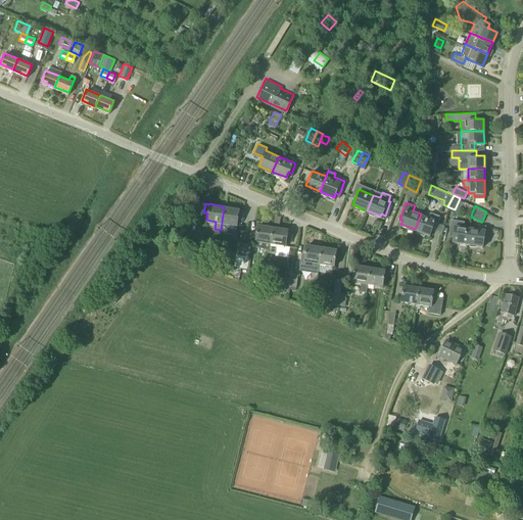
[(224,206),(222,222),(221,230),(227,231),(228,223),(237,225),(239,208),(224,206)]
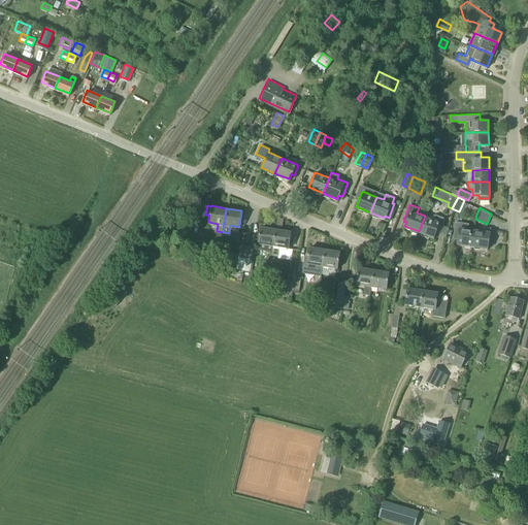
[(425,216),(419,231),(433,236),(438,222),(441,224),(444,217),(434,212),(433,217),(432,216),(431,218),(425,216)]
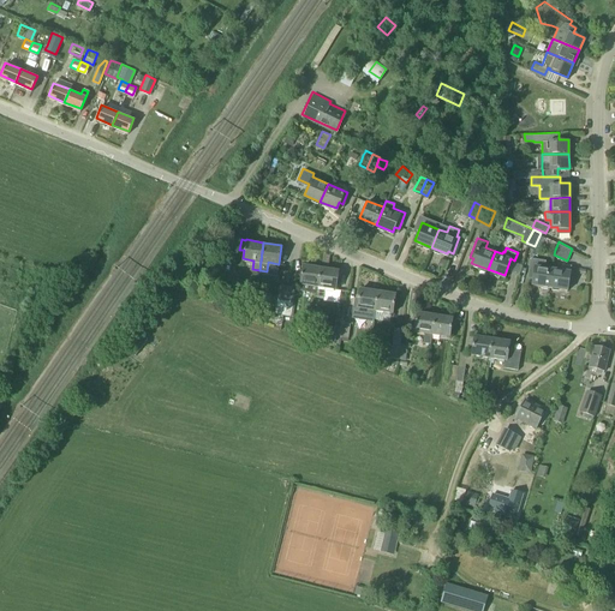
[(531,282),(549,286),(551,267),(542,265),(543,258),(530,256),(527,270),(533,270),(531,282)]
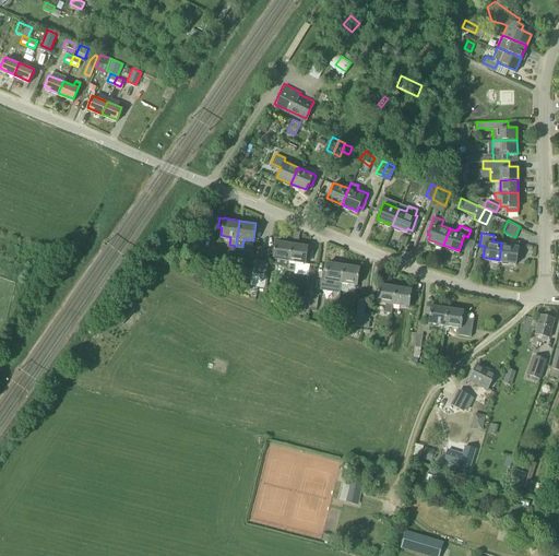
[(501,243),(499,260),(515,262),(519,239),(510,237),(509,244),(501,243)]
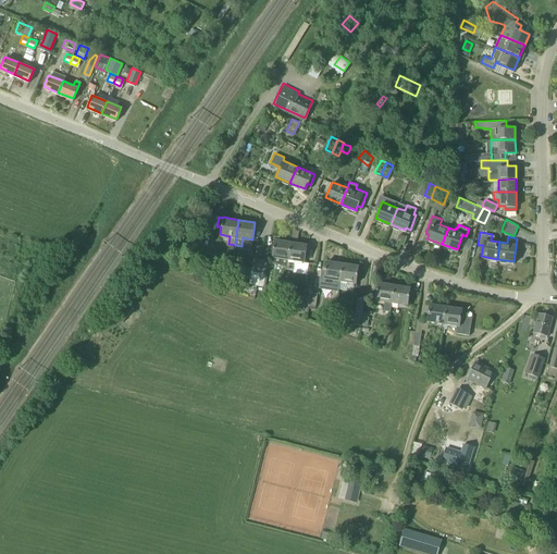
[(472,247),(474,238),(467,237),(465,246),(472,247)]
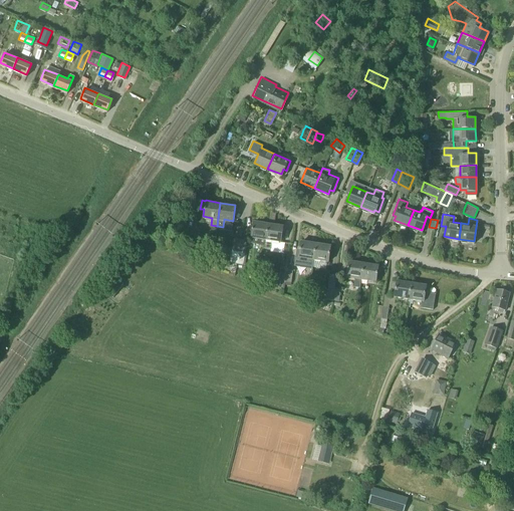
[(251,241),(264,243),(267,222),(253,220),(250,236),(252,236),(251,241)]
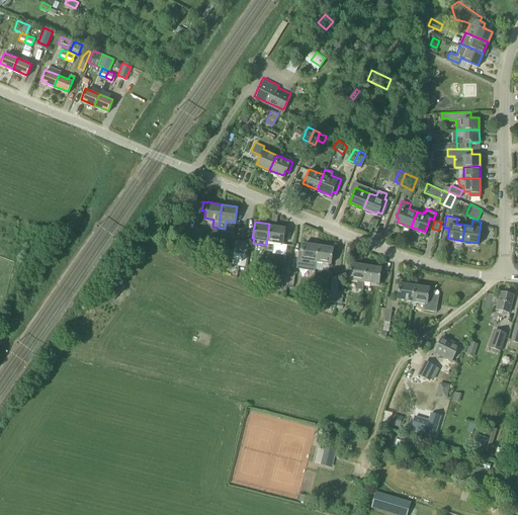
[(269,224),(266,245),(266,248),(272,249),(273,241),(282,242),(284,226),(269,224)]
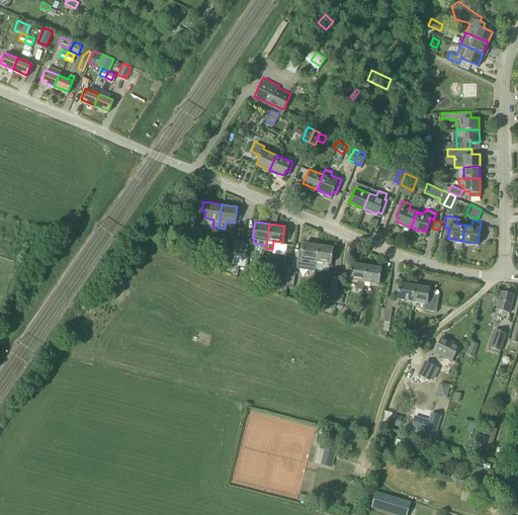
[(201,234),(196,233),(194,245),(193,247),(194,247),(199,248),(201,234)]
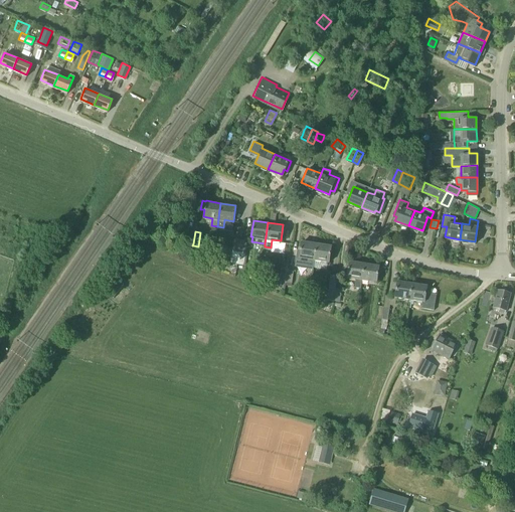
[(231,261),(237,262),(240,237),(234,236),(231,261)]
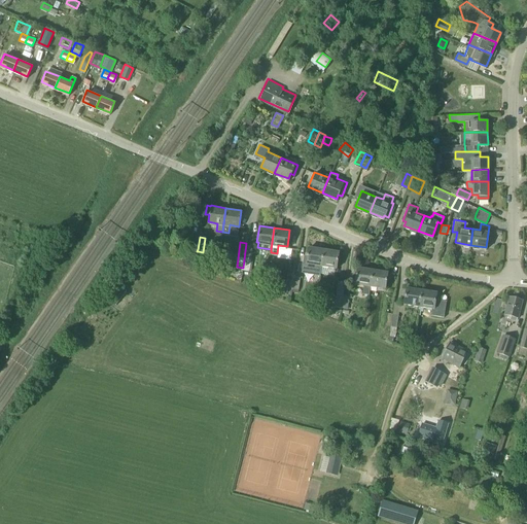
[(246,243),(243,268),(249,269),(252,244),(246,243)]
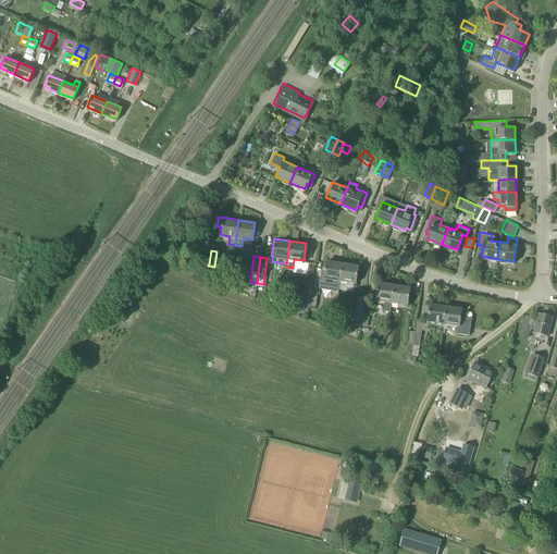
[(343,262),(326,260),(324,269),(322,269),(320,285),(333,287),(334,286),(338,287),(339,280),(343,262)]
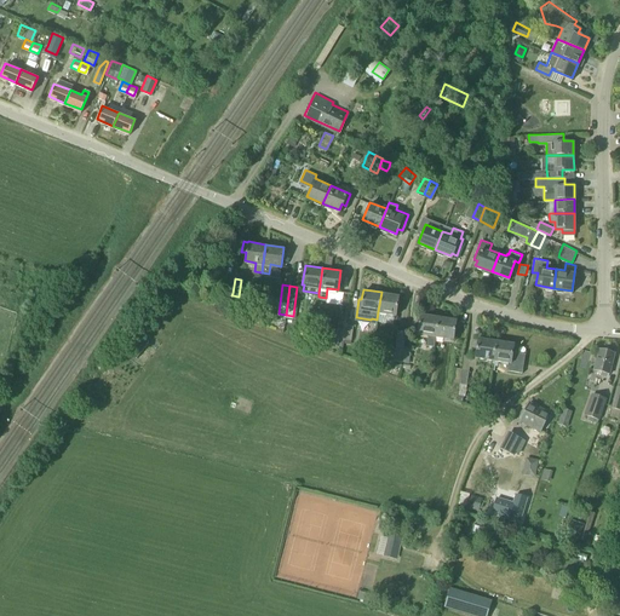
[(382,292),(378,311),(396,314),(399,294),(382,292)]
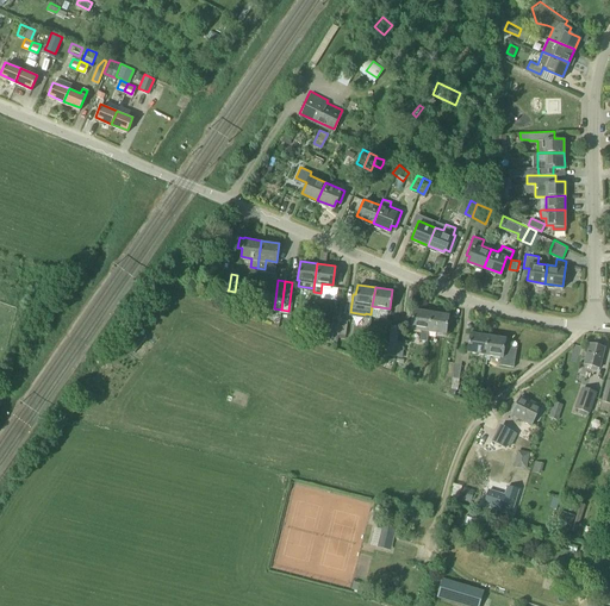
[(427,338),(429,329),(431,311),(414,307),(411,326),(422,329),(419,337),(427,338)]
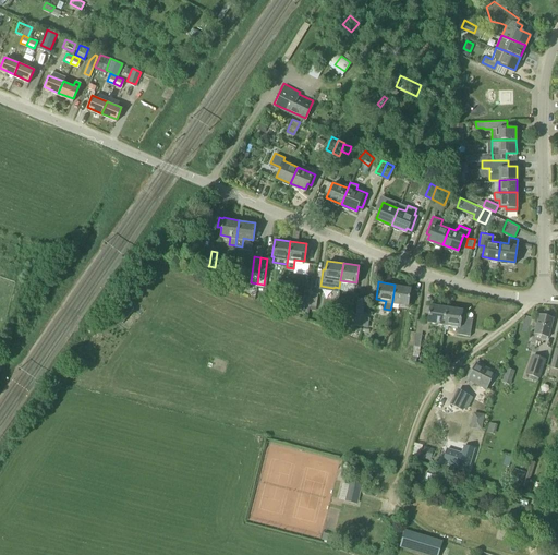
[(395,285),(392,301),(408,304),(411,287),(395,285)]
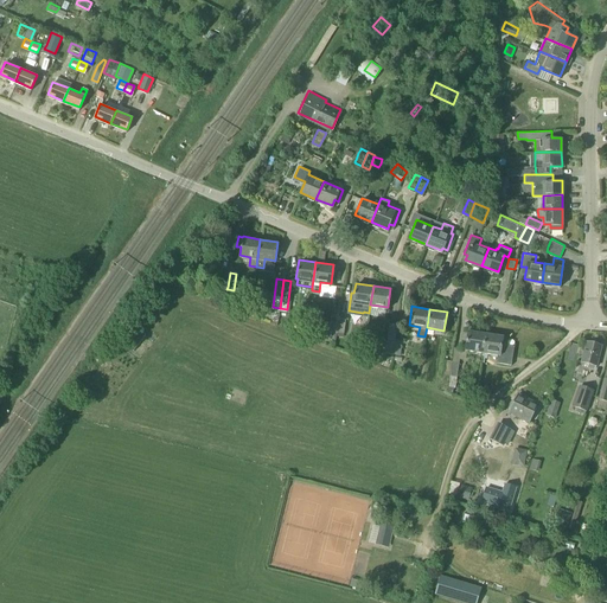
[(337,331),(339,316),(331,315),(328,328),(327,328),(325,340),(334,341),(336,334),(337,331)]
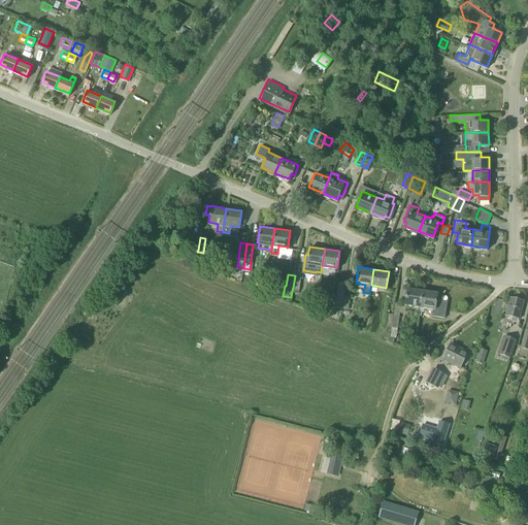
[(405,303),(421,305),(423,289),(407,287),(405,303)]
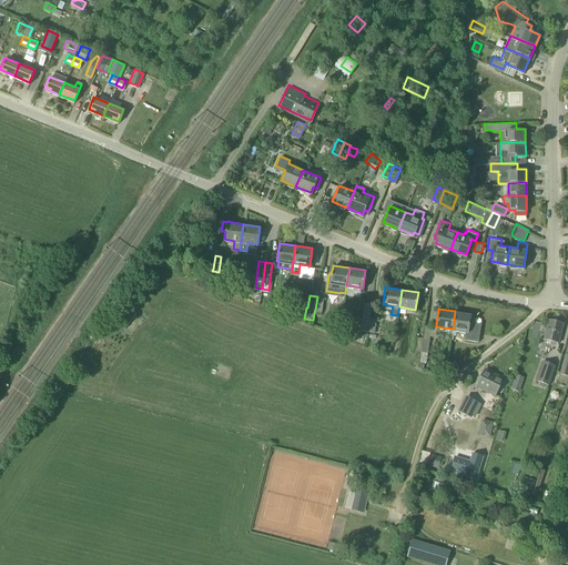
[(455,311),(453,329),(466,331),(465,338),(479,340),(482,322),(470,321),(470,313),(455,311)]
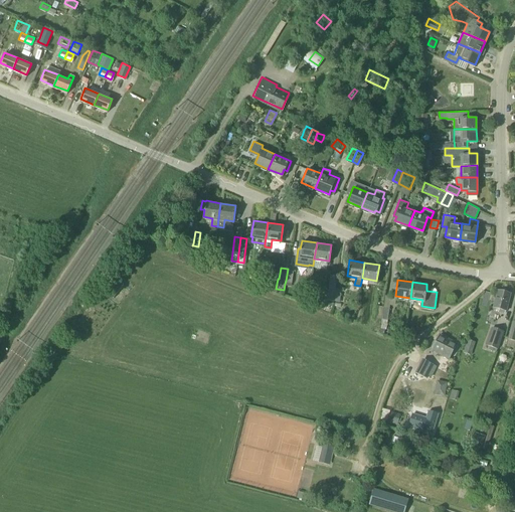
[(493,306),(506,309),(510,293),(498,289),(493,306)]
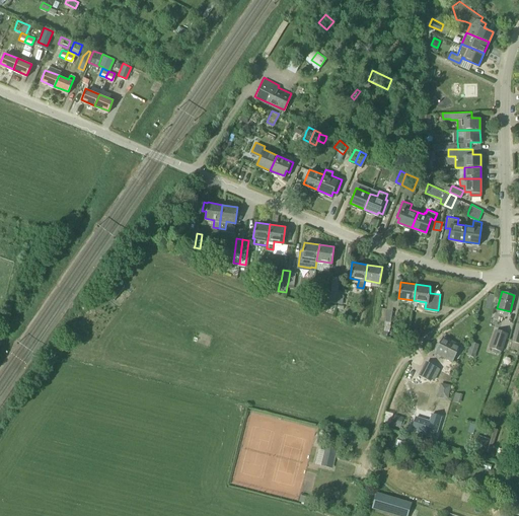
[(386,308),(384,319),(390,320),(392,308),(386,308)]
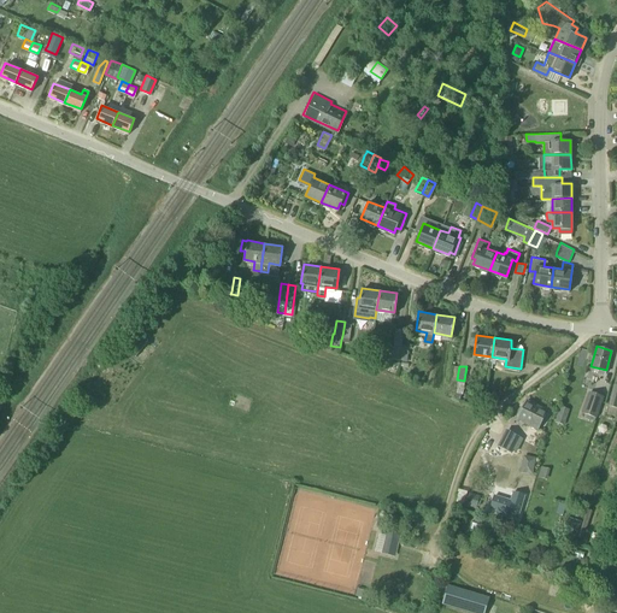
[(582,411),(585,412),(583,414),(594,418),(603,395),(589,390),(582,411)]
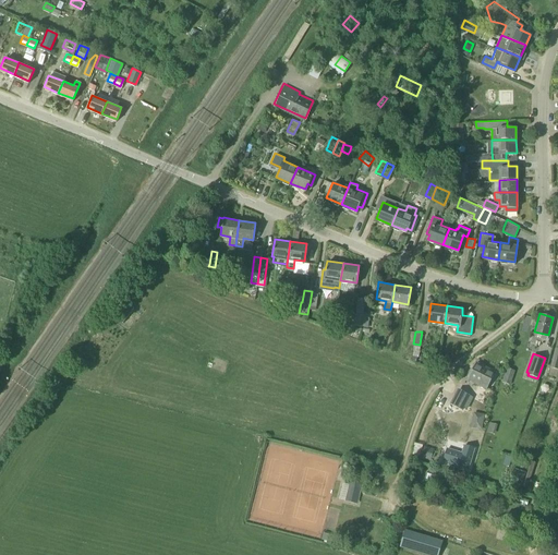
[(468,377),(486,387),(495,370),(476,360),(468,377)]
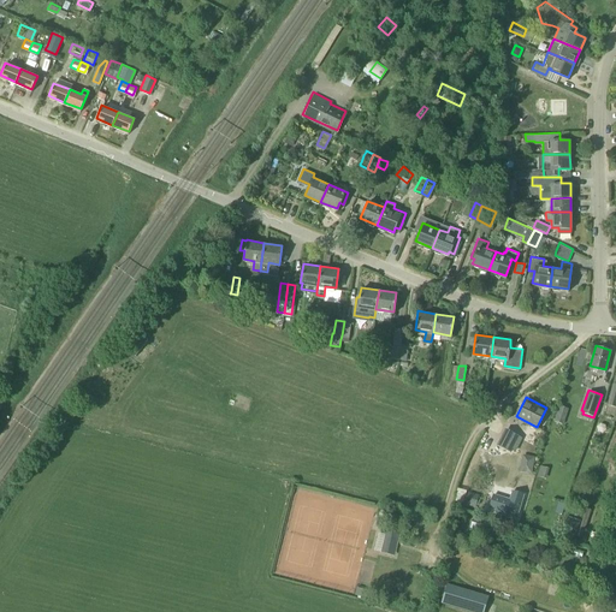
[(502,446),(511,450),(513,446),(515,447),(521,435),(509,431),(502,446)]
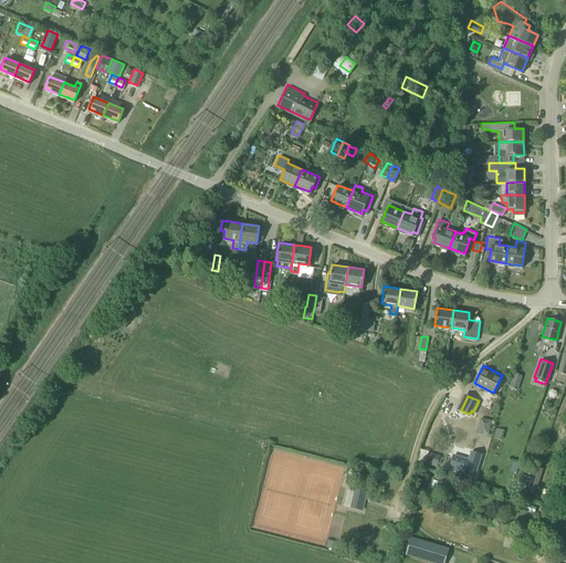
[(428,450),(426,461),(436,465),(439,454),(428,450)]
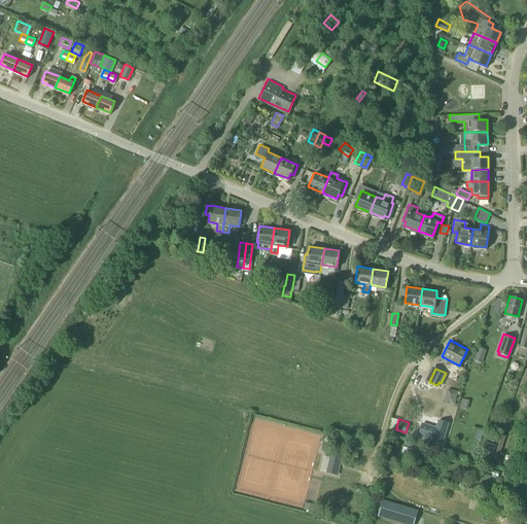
[(437,419),(435,426),(422,422),(418,433),(442,441),(446,430),(446,429),(447,425),(448,422),(437,419)]
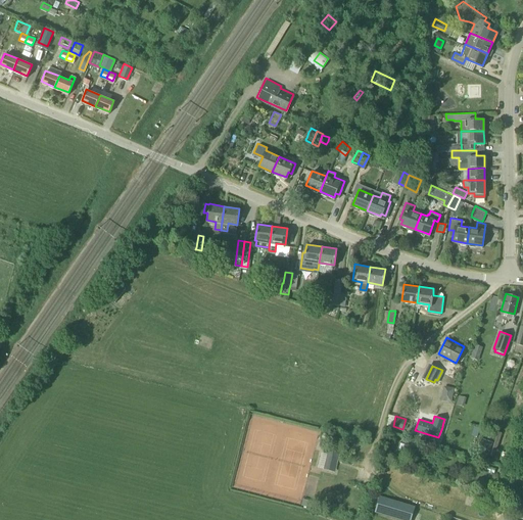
[(489,454),(493,455),(502,431),(497,429),(489,454)]
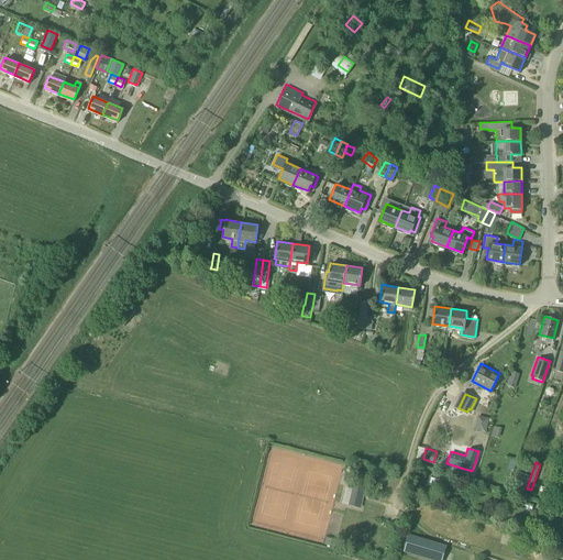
[(529,475),(518,472),(516,479),(516,480),(527,483),(529,475)]
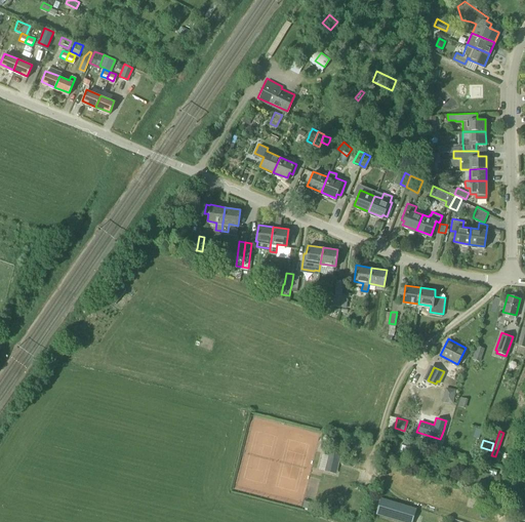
[(408,453),(410,446),(401,444),(399,451),(408,453)]
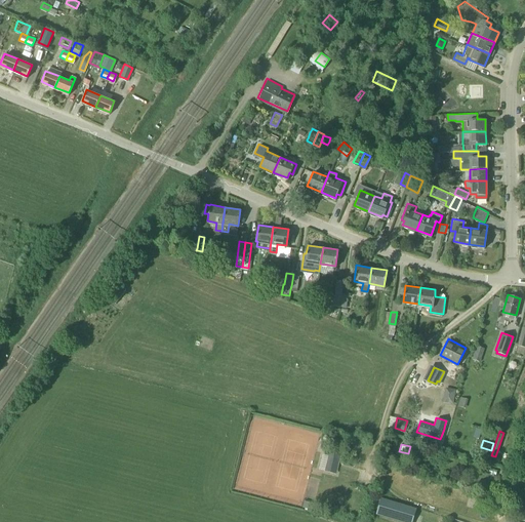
[(326,465),(336,468),(339,454),(329,451),(326,465)]
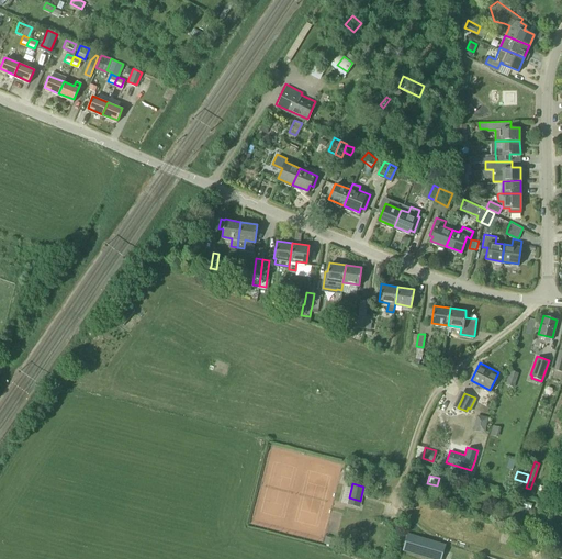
[(440,558),(446,544),(408,533),(403,549),(435,558),(440,558)]
